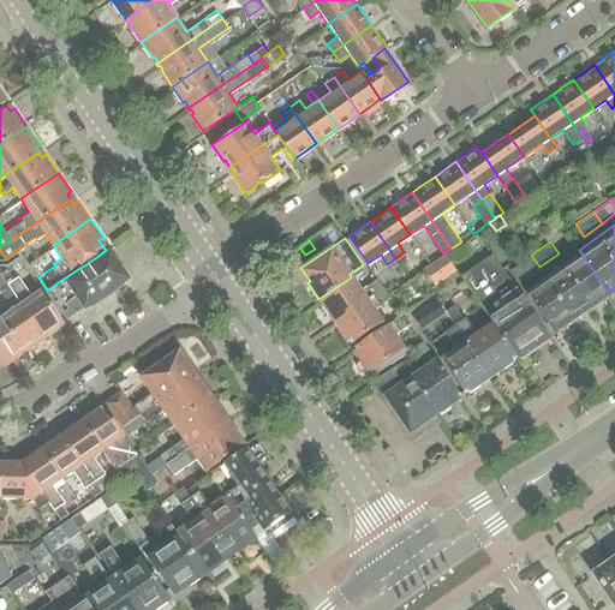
[(58,282),(48,289),(67,317),(85,304),(85,305),(88,303),(89,303),(124,279),(123,277),(125,276),(124,273),(125,271),(111,251),(109,251),(108,249),(106,250),(99,256),(58,282)]
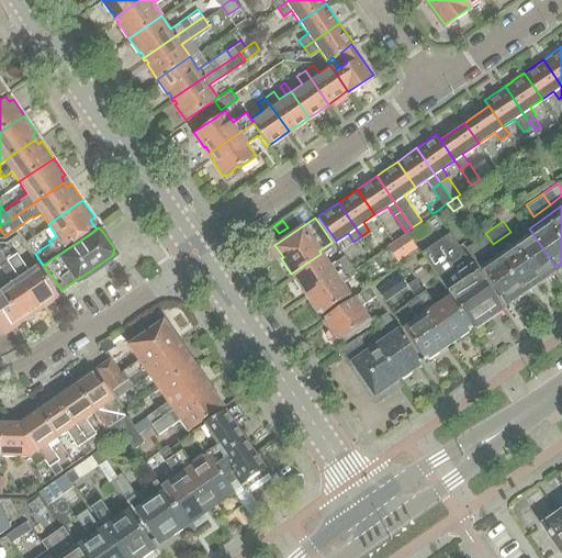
[(499,296),(505,304),(507,303),(506,301),(510,298),(512,300),(525,291),(524,289),(537,279),(539,281),(551,272),(550,270),(555,267),(529,229),(515,238),(510,232),(493,244),(492,245),(496,252),(479,264),(501,296),(499,296)]
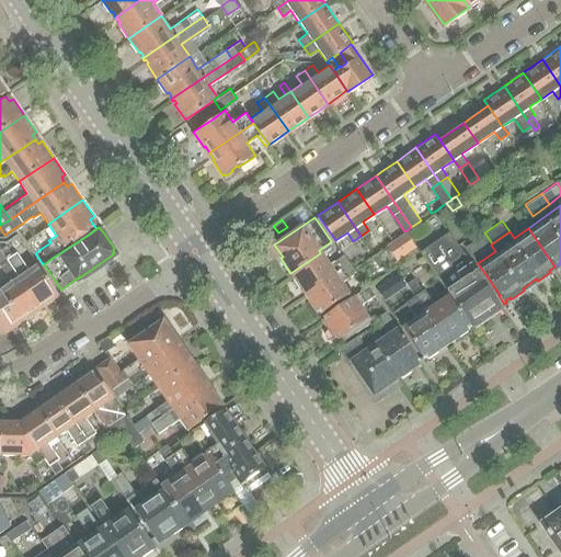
[(260,232),(266,242),(271,239),(265,229),(260,232)]
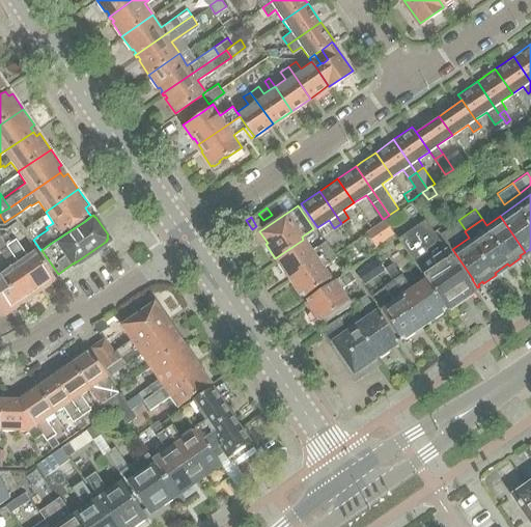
[(376,244),(394,231),(385,218),(383,219),(367,229),(376,244)]
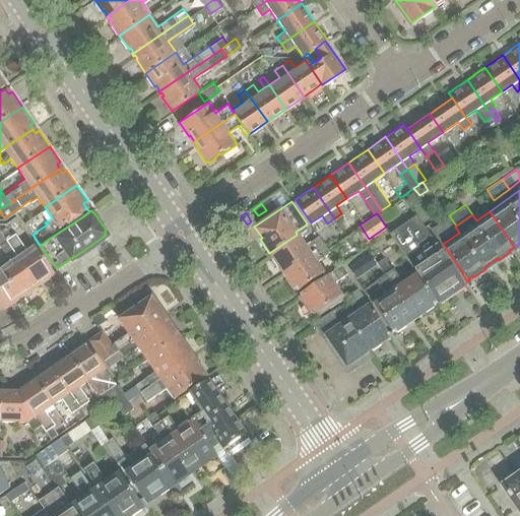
[(449,215),(433,227),(440,237),(455,227),(456,226),(449,215)]
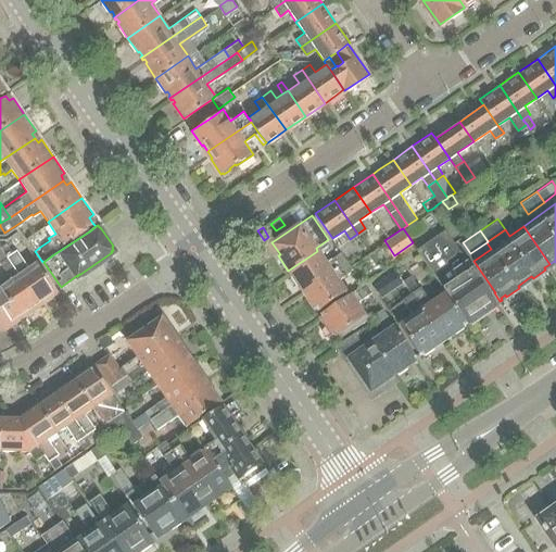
[(327,240),(316,248),(317,251),(288,271),(299,286),(301,285),(304,289),(346,260),(341,251),(327,260),(323,252),(331,247),(327,240)]
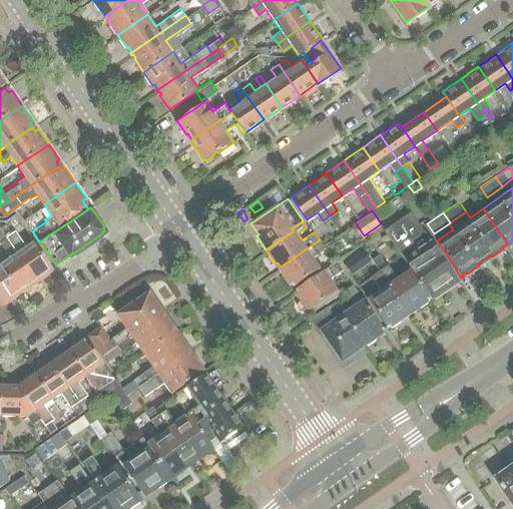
[(12,231),(6,222),(0,225),(0,226),(6,235),(12,231)]
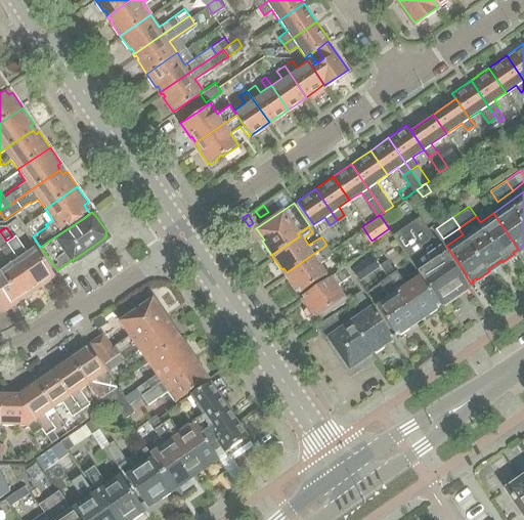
[(54,272),(35,246),(28,252),(15,233),(12,236),(6,241),(38,284),(41,282),(42,284),(54,274),(53,273),(54,272)]
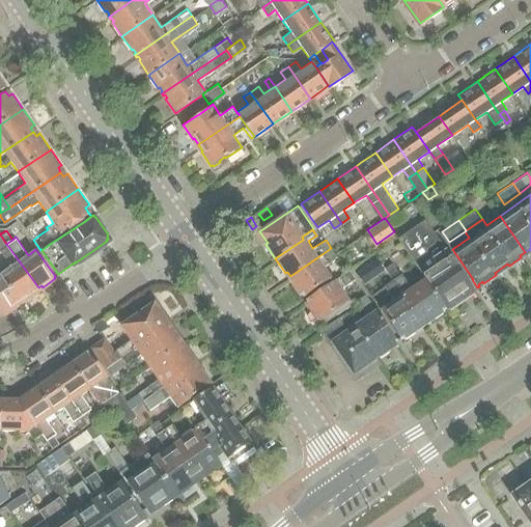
[(447,308),(447,309),(464,298),(463,295),(473,287),(439,238),(424,247),(436,265),(423,274),(424,276),(447,308)]
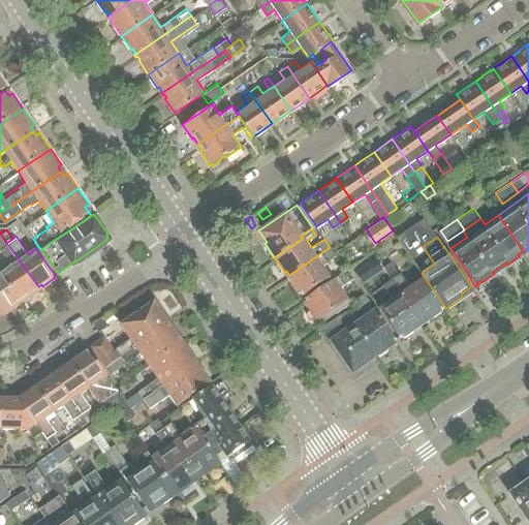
[(10,264),(0,271),(21,301),(34,292),(32,290),(36,287),(37,289),(39,288),(38,286),(6,243),(0,248),(0,247),(0,249),(4,256),(10,264)]
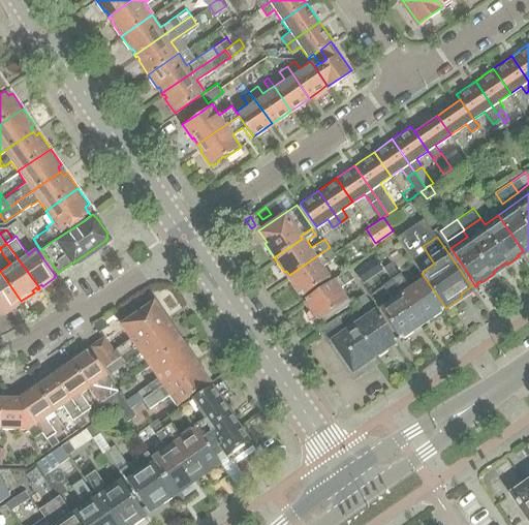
[(301,296),(309,289),(331,275),(323,265),(336,255),(330,247),(289,275),(291,279),(290,280),(301,296)]
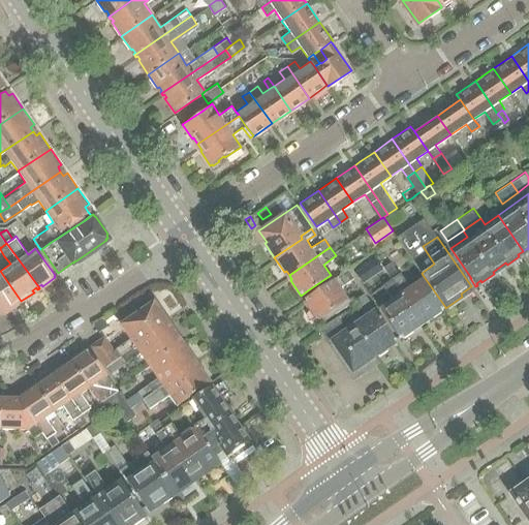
[(383,265),(378,257),(376,254),(367,261),(374,272),(394,300),(380,309),(400,338),(416,327),(414,326),(419,322),(421,323),(423,322),(383,265)]
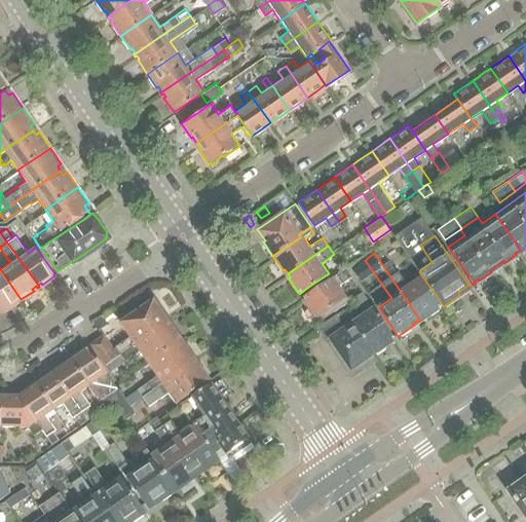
[(443,305),(420,273),(407,283),(399,270),(398,271),(388,258),(381,263),(420,321),(422,320),(421,318),(425,314),(426,317),(443,305)]
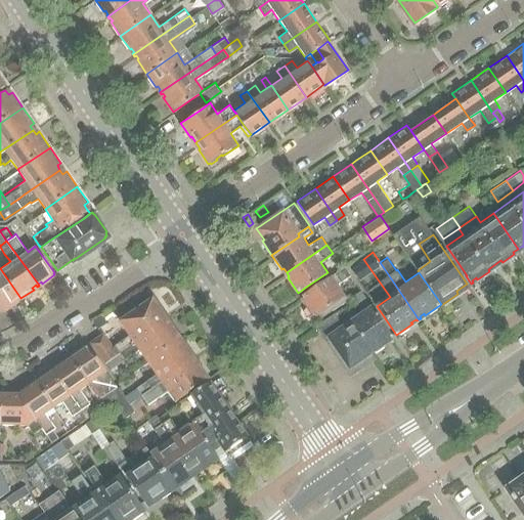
[(363,259),(351,267),(359,277),(370,269),(363,259)]
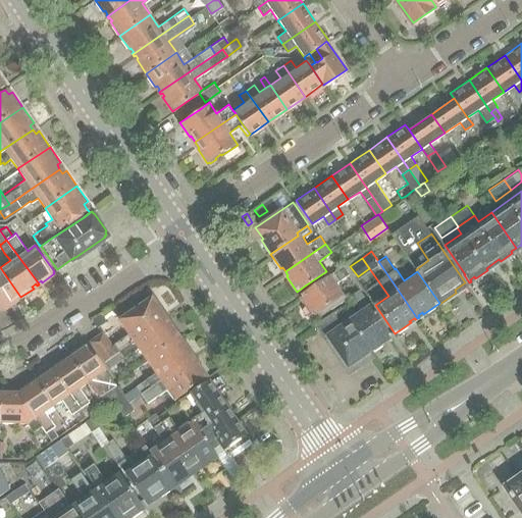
[(312,316),(320,310),(344,294),(335,281),(349,273),(343,264),(298,295),(300,297),(302,296),(304,299),(302,301),(312,316)]
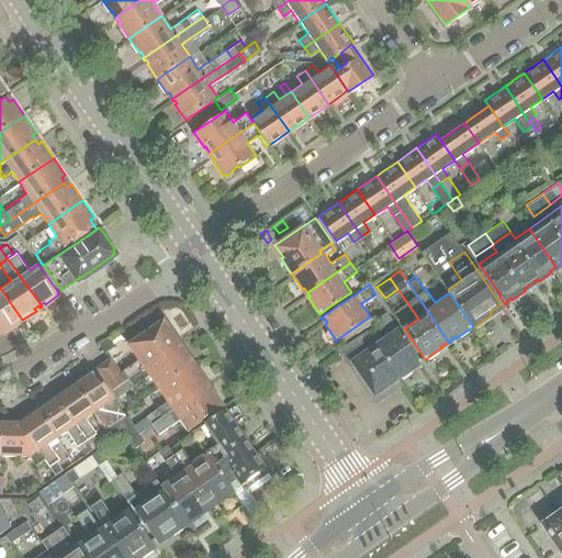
[(0,328),(1,328),(1,331),(6,331),(22,320),(0,288),(0,290),(0,291),(0,290),(0,328)]
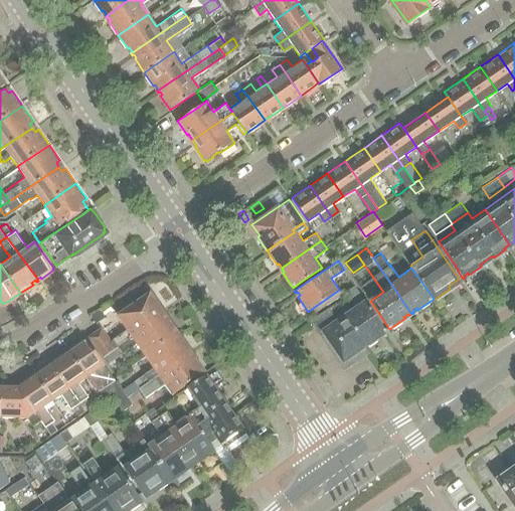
[(353,285),(345,290),(355,305),(353,306),(343,313),(366,346),(381,336),(379,333),(383,331),(385,334),(387,332),(381,324),(355,284),(353,285)]
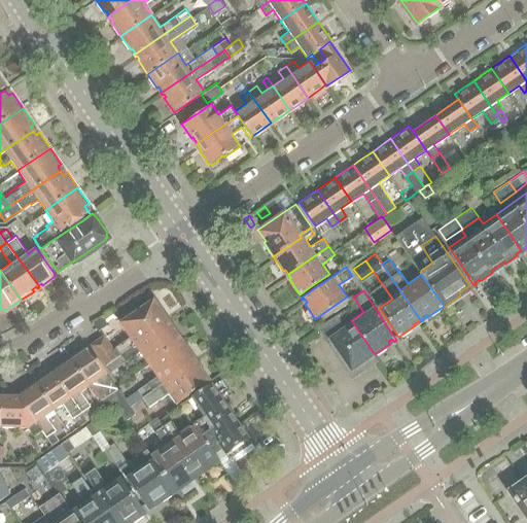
[(132,335),(112,348),(116,355),(121,352),(168,319),(168,318),(166,319),(163,316),(165,314),(154,300),(153,302),(152,301),(124,321),(132,335)]
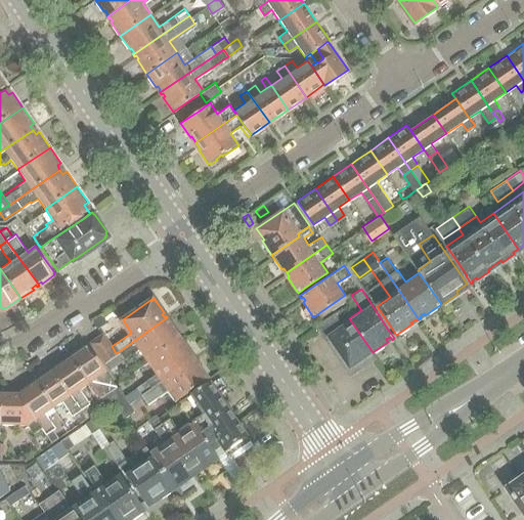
[(351,367),(359,361),(365,357),(363,354),(369,351),(370,353),(373,352),(349,318),(342,307),(319,321),(351,367)]
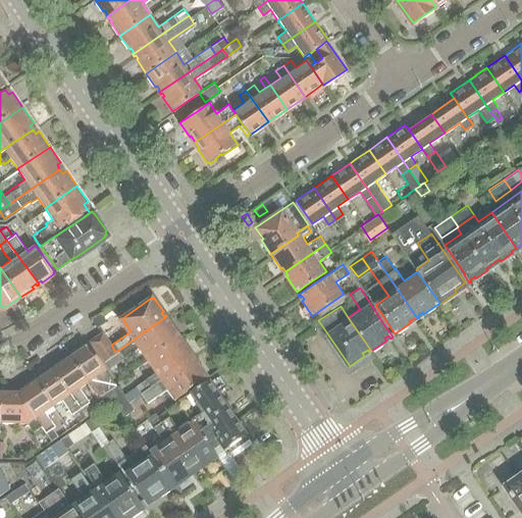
[(101,312),(92,317),(97,324),(105,319),(101,312)]
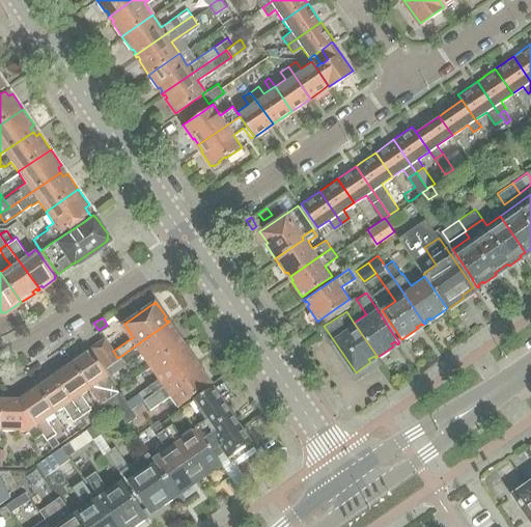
[(150,364),(184,341),(173,328),(171,329),(168,325),(170,324),(169,322),(122,355),(128,362),(142,352),(150,364)]
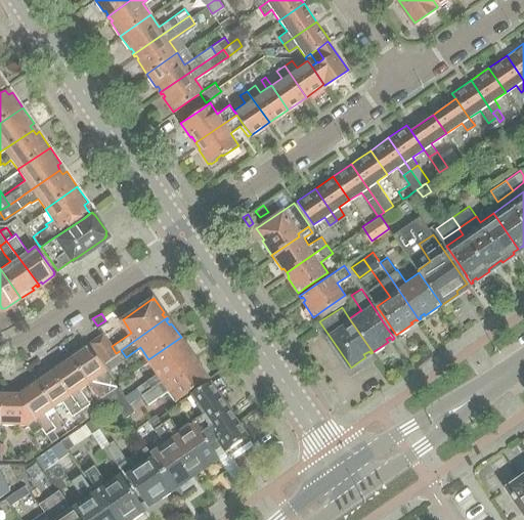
[(104,361),(116,353),(112,346),(102,334),(91,341),(104,361)]
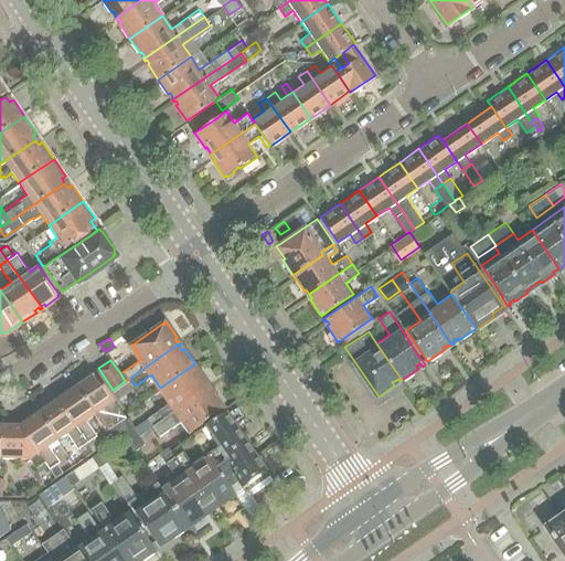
[(152,425),(210,385),(209,383),(206,385),(203,381),(205,379),(195,363),(160,388),(170,401),(147,417),(152,425)]
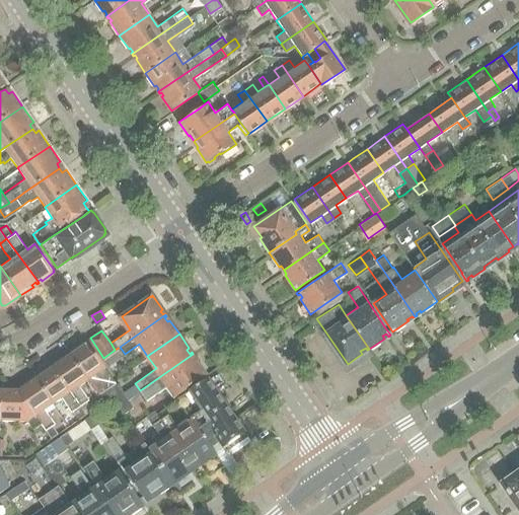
[(81,342),(68,351),(88,379),(95,374),(100,381),(103,380),(109,389),(99,395),(105,403),(114,398),(122,391),(92,349),(88,342),(86,339),(85,339),(85,340),(86,341),(82,344),(81,342)]
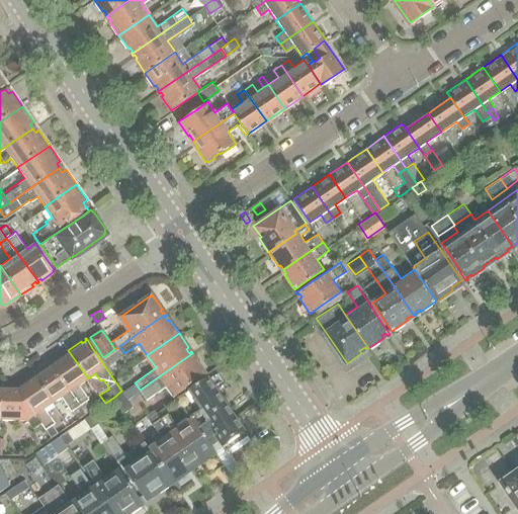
[(119,346),(114,349),(103,357),(108,364),(124,353),(119,346)]
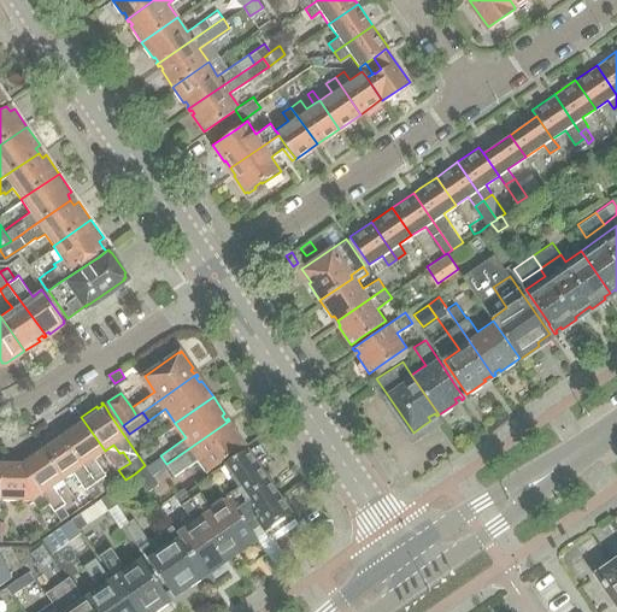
[(93,458),(105,451),(81,417),(66,428),(68,429),(62,433),(95,481),(103,477),(105,475),(93,458)]
